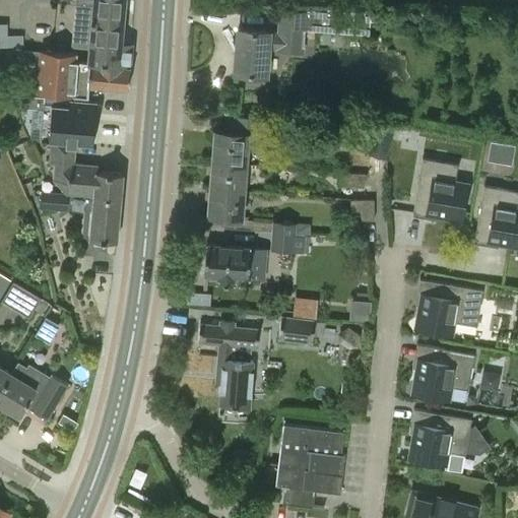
[(92,54),(91,64),(91,65),(132,69),(133,53),(121,52),(125,0),(75,0),(70,52),(92,54)]
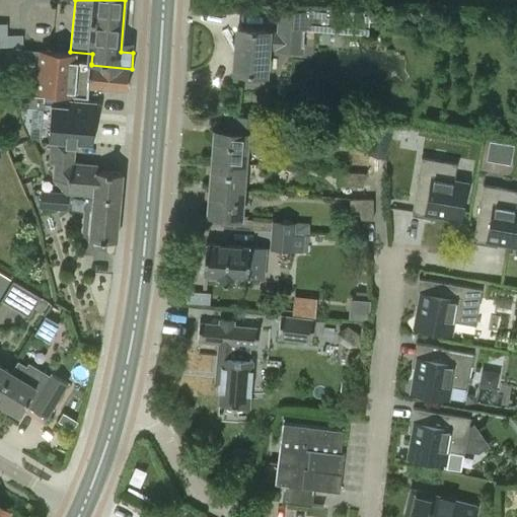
[(266,87),(266,78),(267,78),(269,52),(303,54),(305,30),(306,14),(281,12),(280,34),(271,34),(271,32),(238,30),(235,76),(246,77),(245,86),(266,87)]
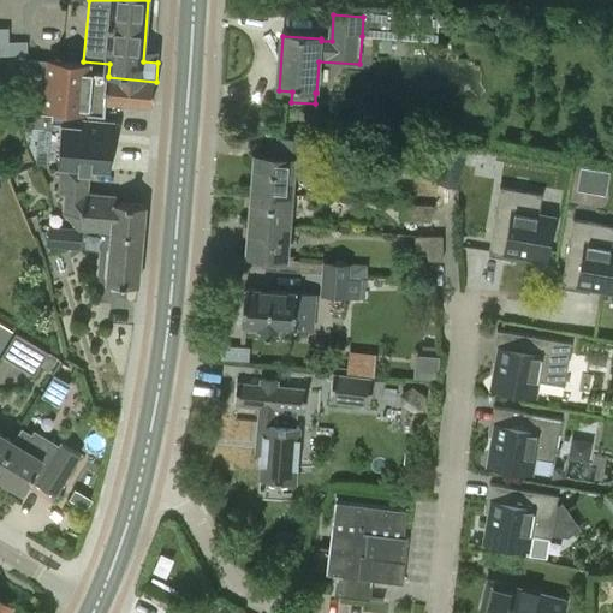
[(46,113),(47,113),(88,117),(88,109),(93,75),(93,66),(25,59),(23,88),(47,90),(46,113)]
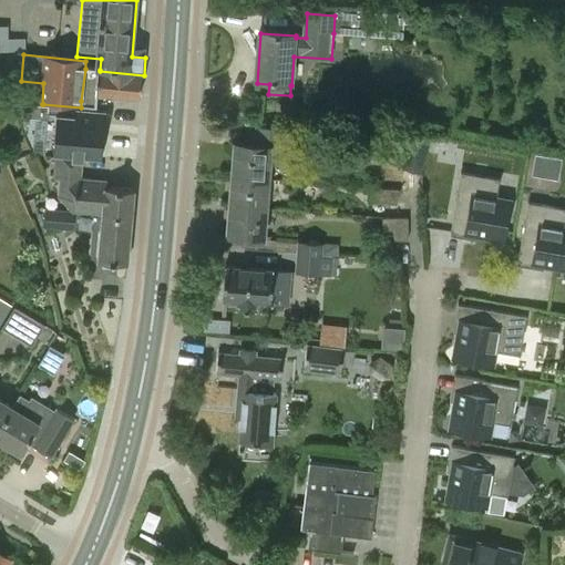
[(100,71),(100,70),(85,69),(81,101),(94,103),(94,109),(141,114),(143,86),(144,75),(100,71)]
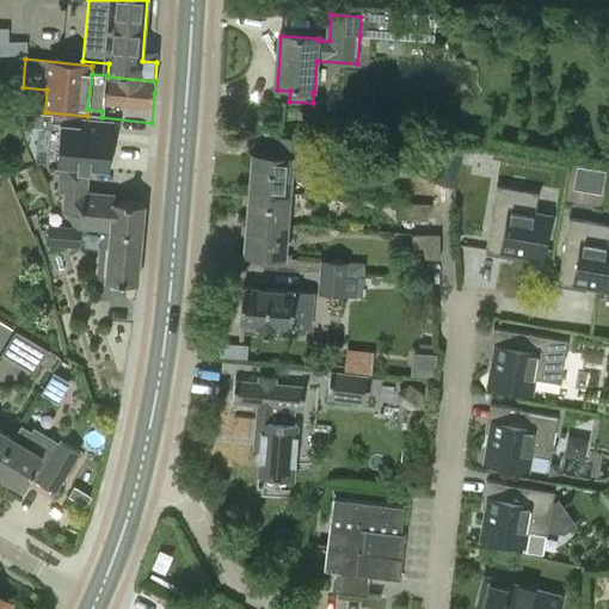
[(30,114),(29,128),(53,129),(54,116),(30,114)]
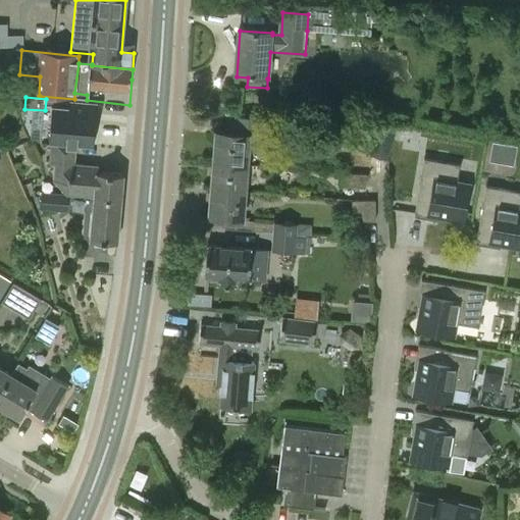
[(73,109),(46,107),(42,144),(54,146),(78,147),(95,149),(99,105),(73,103),(73,109)]
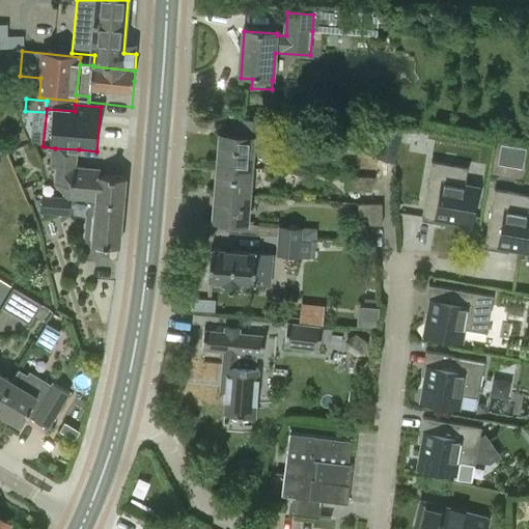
[(219,167),(253,169),(255,154),(266,155),(268,123),(239,121),(238,137),(221,136),(219,167)]
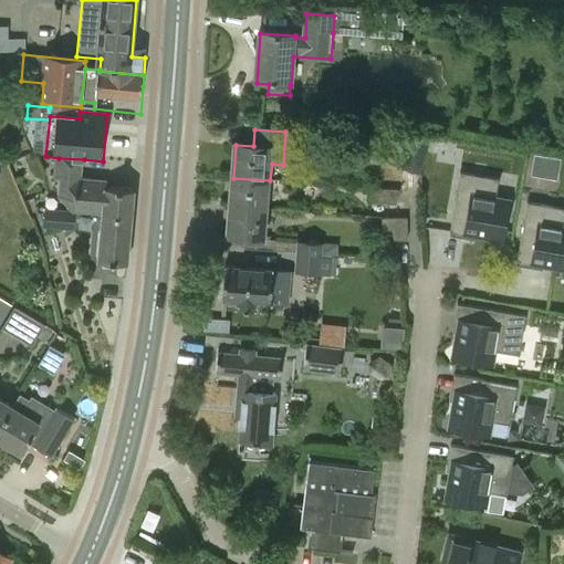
[(424,174),(432,139),(434,136),(415,132),(406,169),(424,174)]
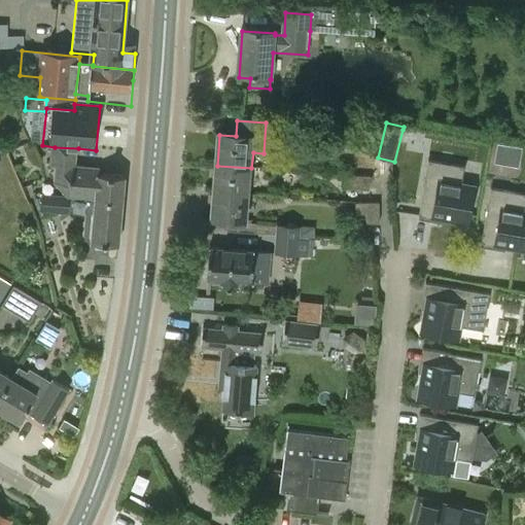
[(512,148),(500,146),(498,162),(510,164),(512,148)]
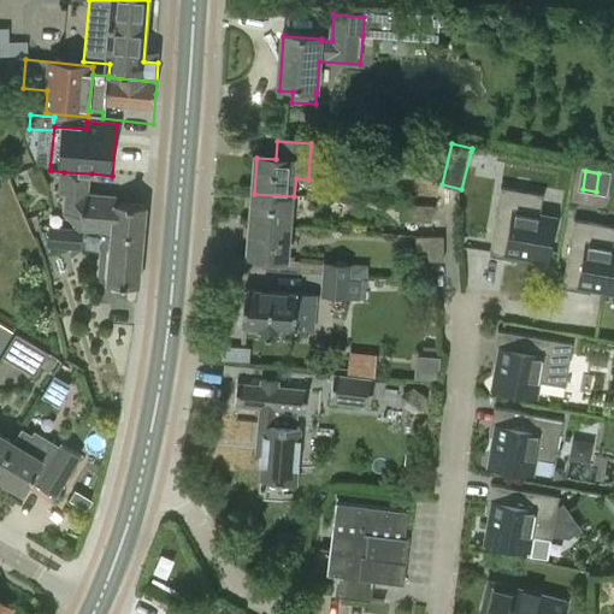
[(113,235),(145,237),(147,210),(118,207),(118,200),(89,198),(92,173),(64,172),(62,195),(68,195),(66,214),(81,231),(113,234),(113,235)]
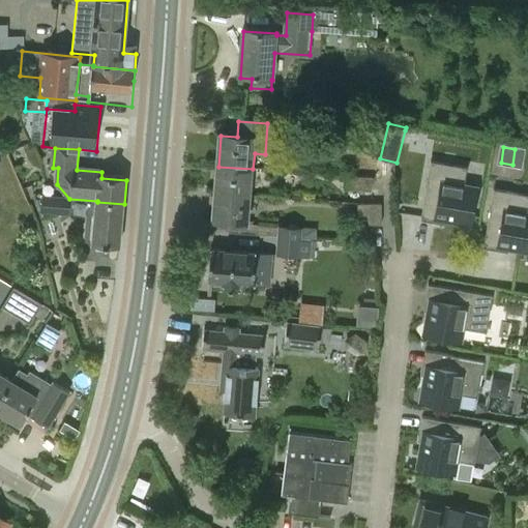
[(433,163),(422,221),(423,222),(424,217),(472,226),(478,189),(466,186),(468,170),(470,170),(470,169),(433,163)]
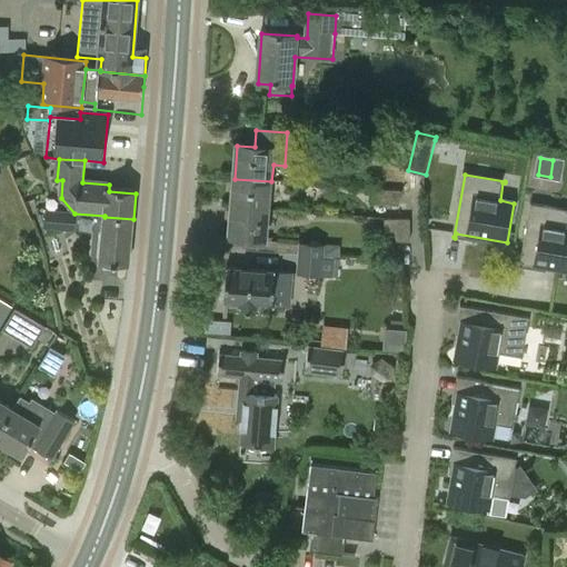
[(235,179),(232,207),(269,210),(271,181),(235,179)]
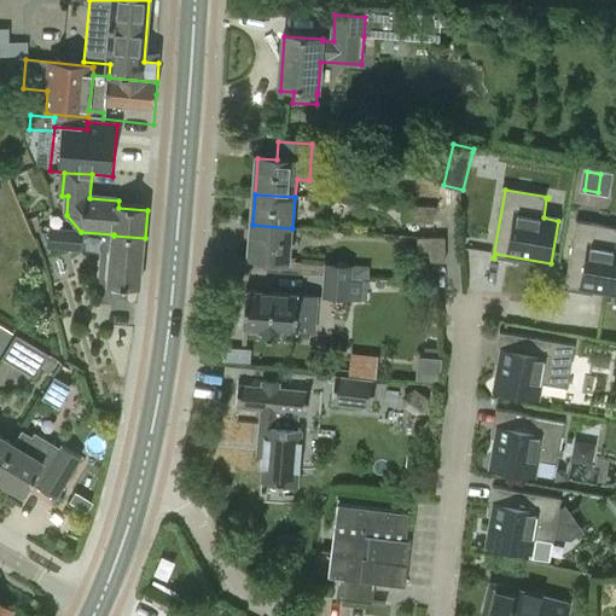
[(437,210),(404,207),(402,222),(436,226),(437,210)]
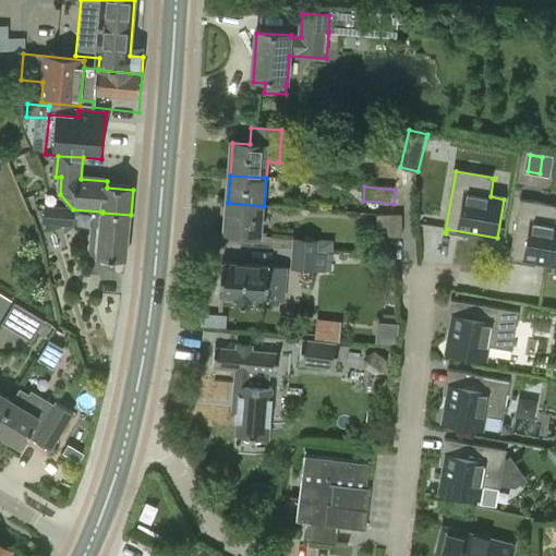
[(555,206),(521,201),(510,262),(512,263),(512,258),(555,265),(555,206)]
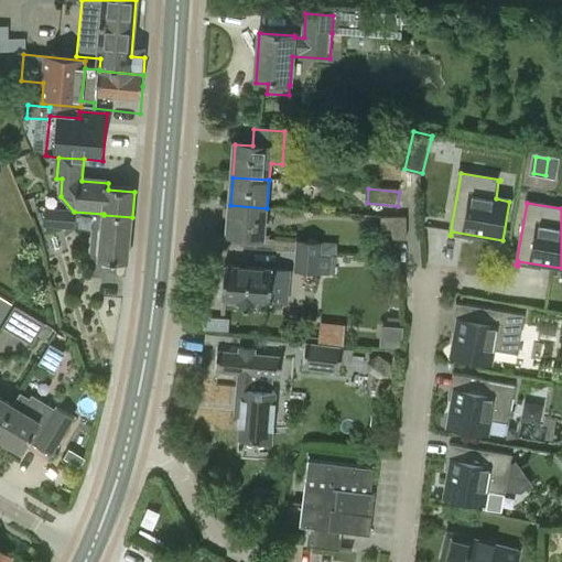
[(265,238),(267,208),(230,205),(228,235),(265,238)]
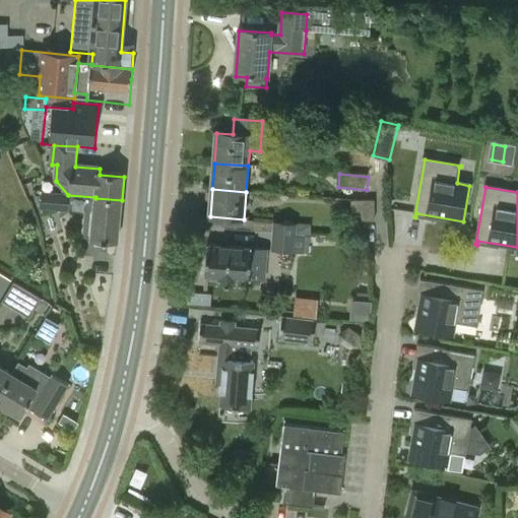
[(67,212),(69,196),(43,194),(42,210),(67,212)]
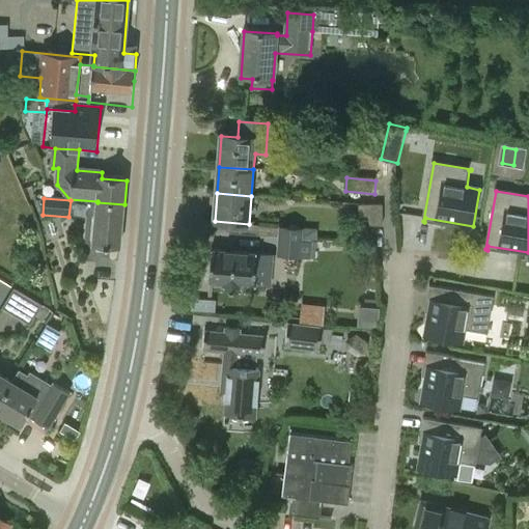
[(120,249),(124,204),(98,202),(94,247),(120,249)]
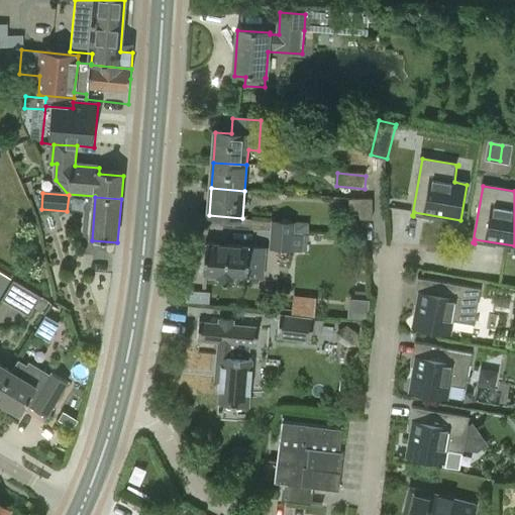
[(374,201),(371,201),(350,201),(350,213),(359,213),(359,220),(374,221),(374,201)]
